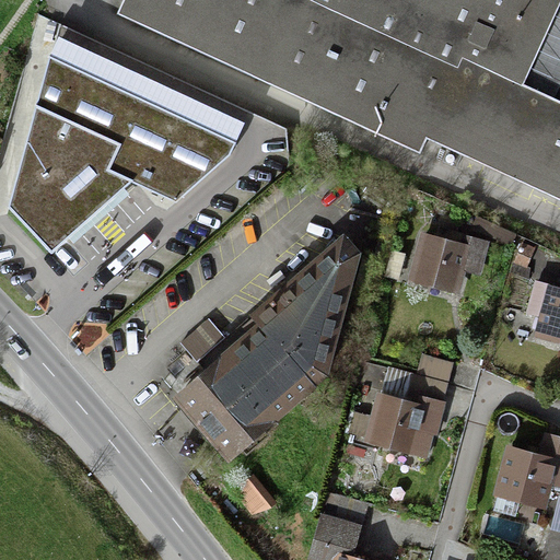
[(471,41),(384,0),(121,0),(117,13),(429,159),(435,146),(559,203),(559,102),(521,84),(464,57),(471,41)]
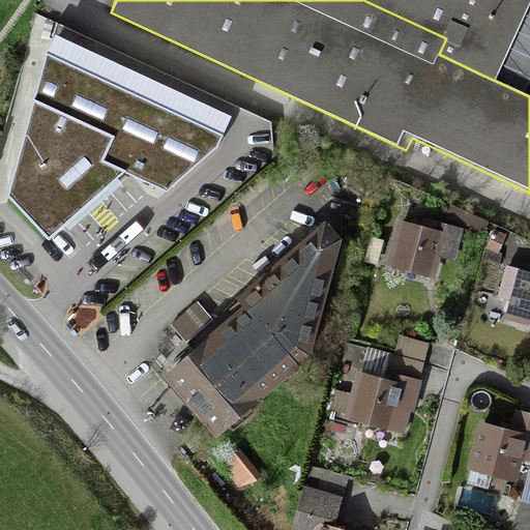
[(439,54),(493,80),(529,0),(363,0),(446,38),(439,54)]
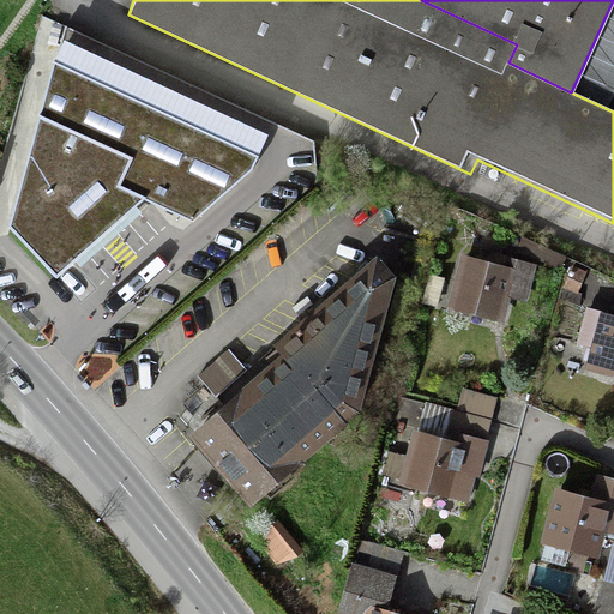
[(55,275),(146,197),(192,222),(252,169),(259,157),(65,62),(44,114),(12,223),(55,275)]
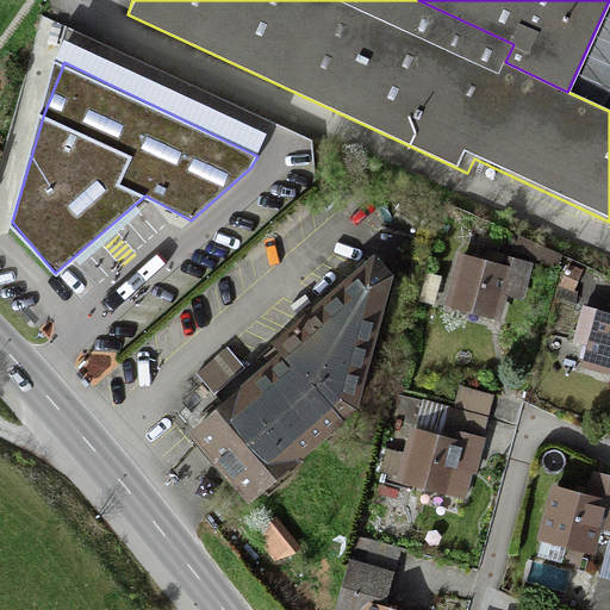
[(400,273),(380,255),(179,436),(248,508),(358,409),(400,273)]
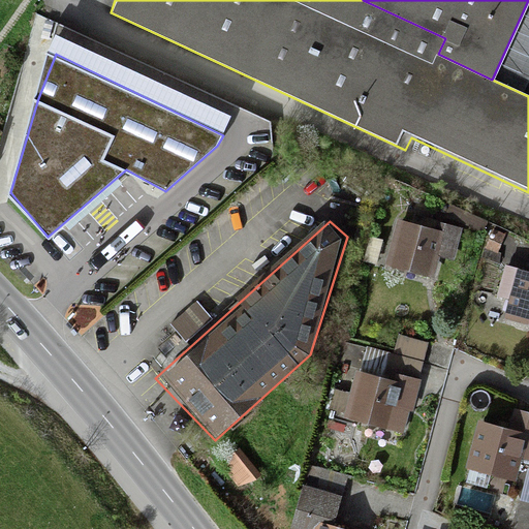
[(438,283),(446,255),(460,260),(469,234),(443,225),(440,237),(404,225),(391,269),(438,283)]
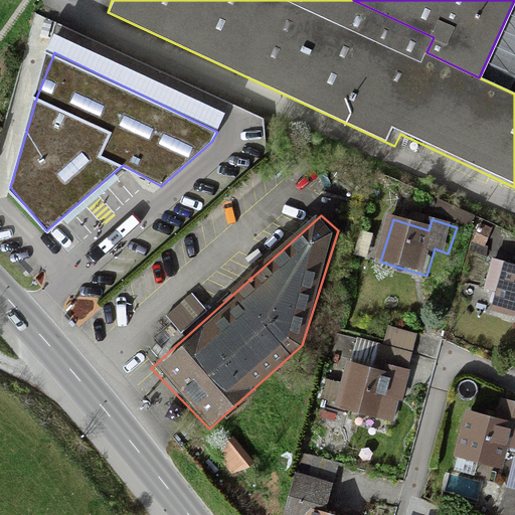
[(473,259),(488,265),(495,237),(485,232),(473,259)]
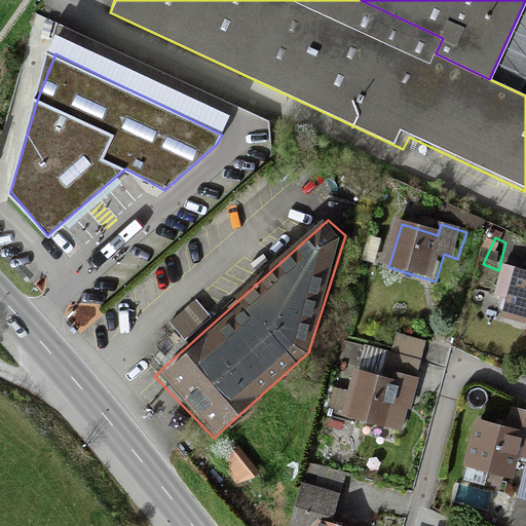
[(525,280),(512,324),(525,328),(525,280)]
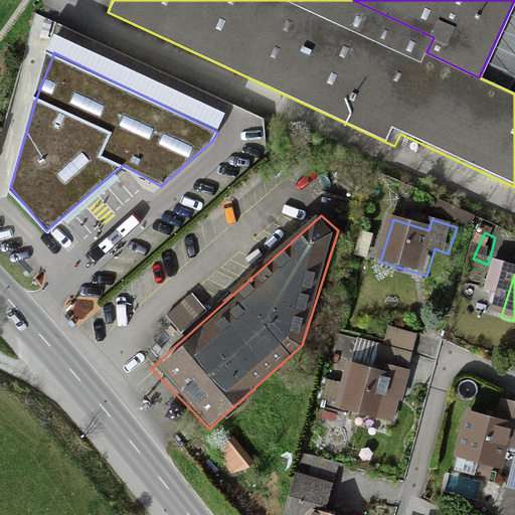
[(384,353),(362,346),(341,412),(398,431),(427,342),(392,330),(384,353)]
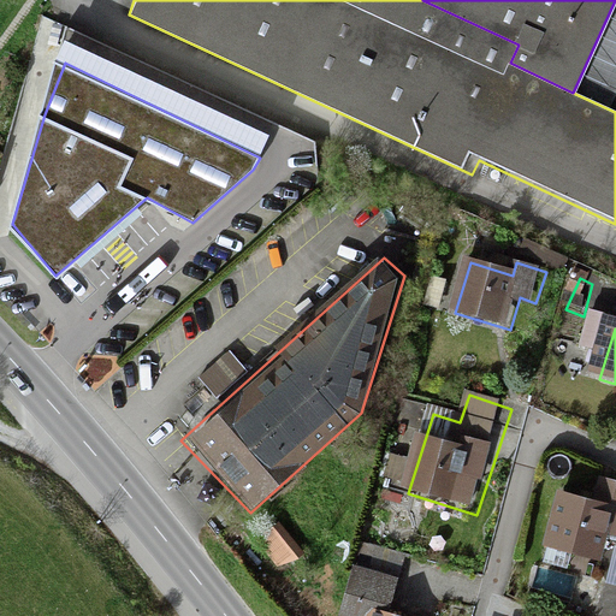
[(603,508),(564,498),(550,556),(597,568),(604,539),(615,542),(615,501),(605,499),(603,508)]
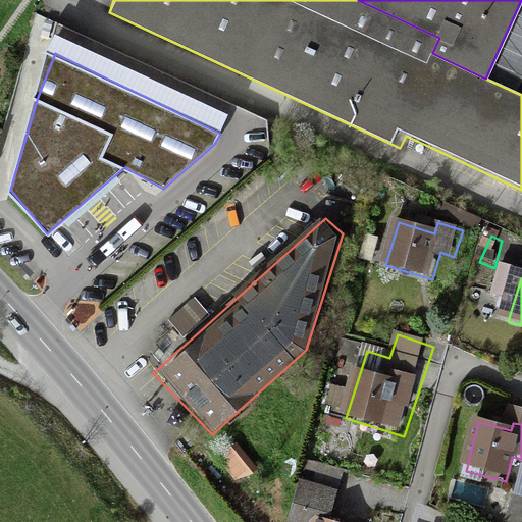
[(340,521),(323,518),(330,492),(299,485),(291,520),(301,521),(340,521)]
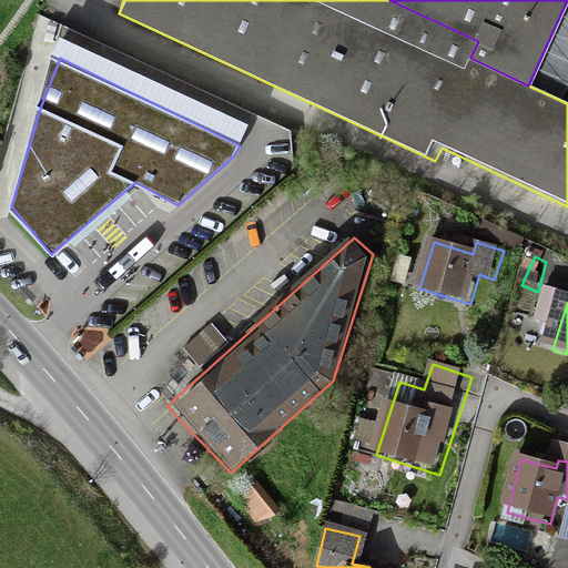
[(567,567),(567,540),(558,537),(548,567),(550,567),(567,567)]
